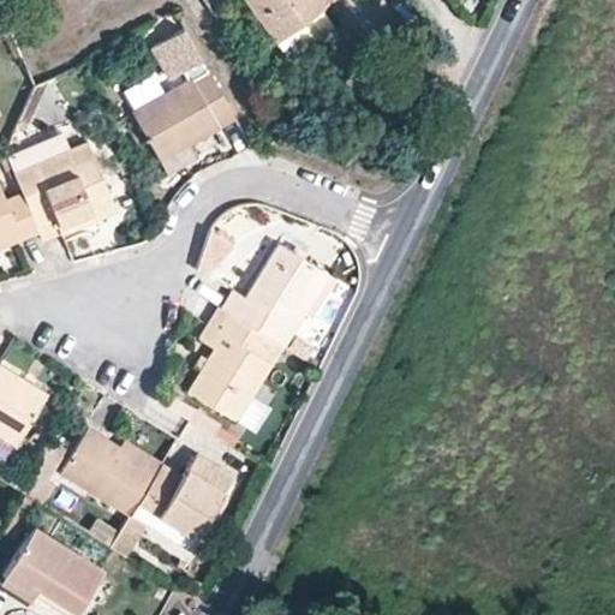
[(231,6),(225,0),(203,0),(215,17),(231,6)]
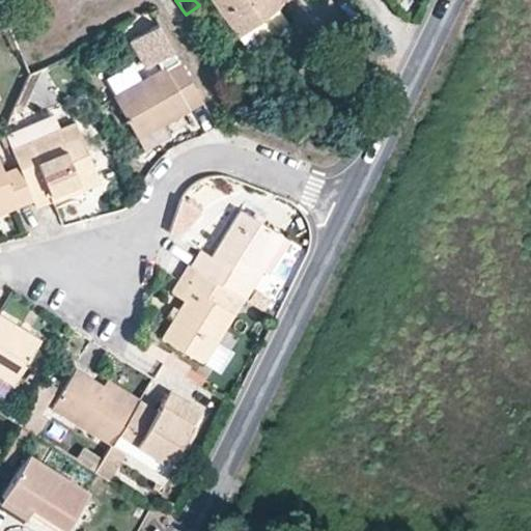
[(212,0),(238,35),(286,0),(212,0)]
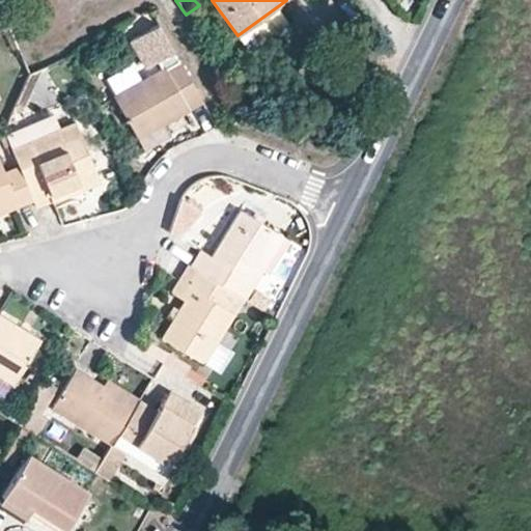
[(172,48),(157,21),(128,37),(142,64),(172,48)]
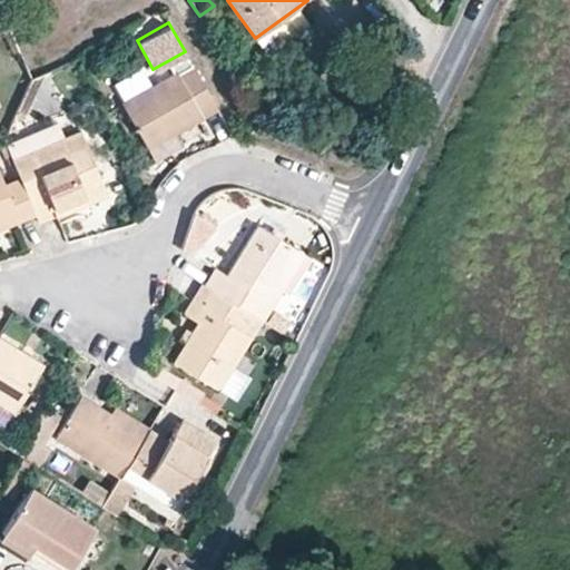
[(217,108),(193,64),(123,104),(147,147),(174,133),(217,108)]
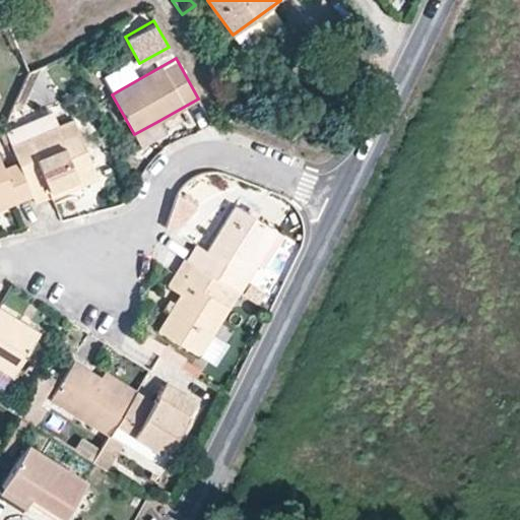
[(21,110),(42,66),(28,71),(13,106),(21,110)]
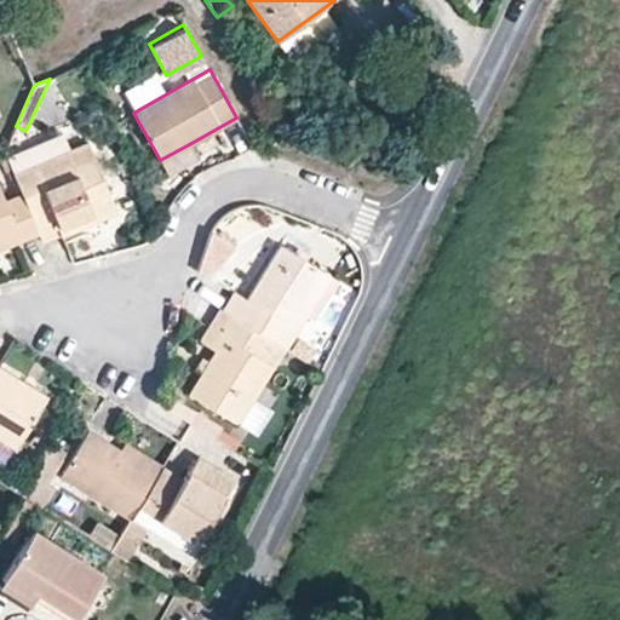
[(13,173),(69,150),(63,135),(6,156),(13,173)]
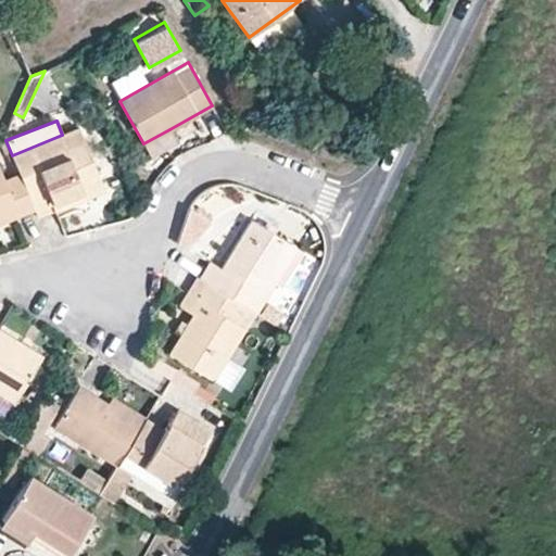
[(101,190),(77,128),(62,135),(12,155),(20,175),(33,207),(36,217),(54,210),(51,203),(80,192),(83,199),(101,190)]
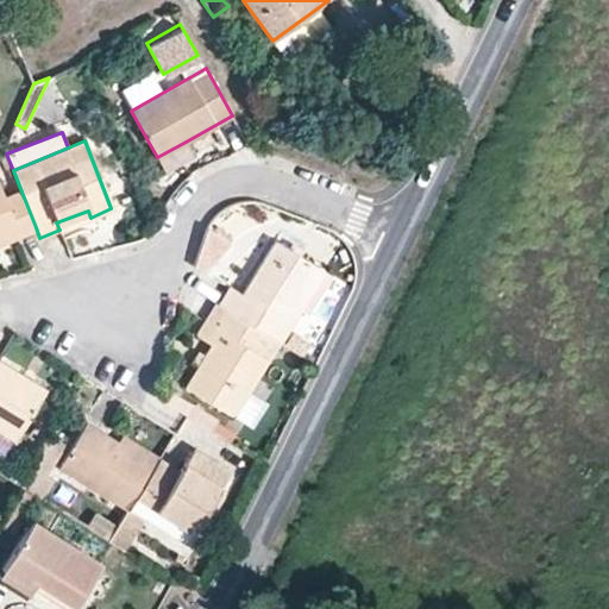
[(186,142),(157,157),(165,171),(194,156),(186,142)]
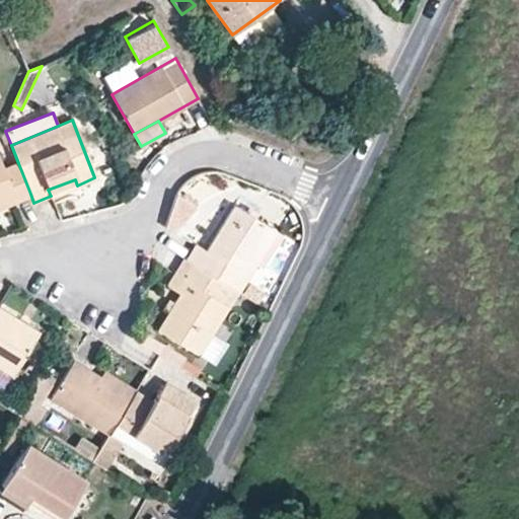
[(4,169),(0,157),(0,199),(13,195),(15,200),(30,194),(18,163),(4,169)]
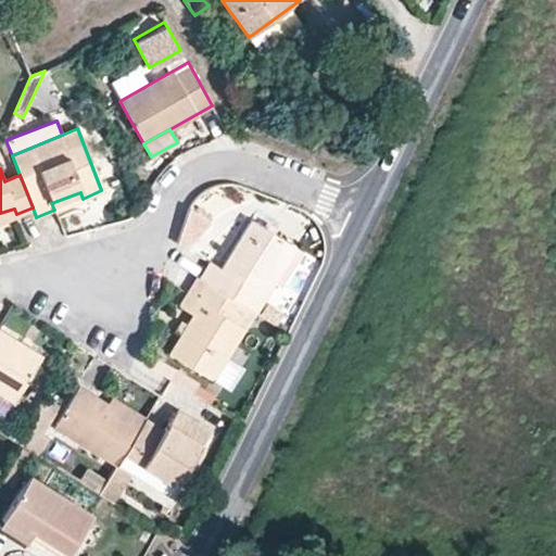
[(54,210),(83,199),(80,192),(51,203),(54,210)]
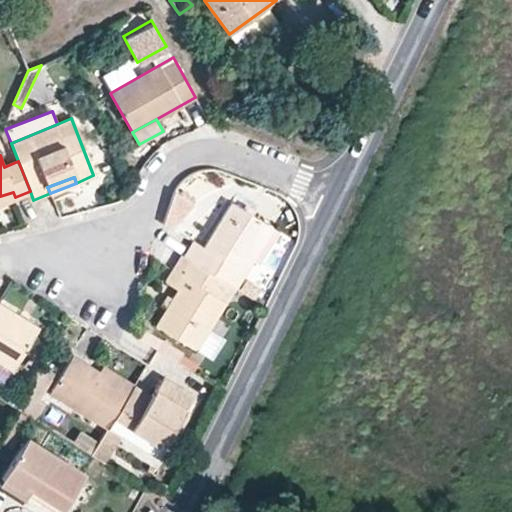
[(0,196),(0,202),(15,197),(13,192),(0,196)]
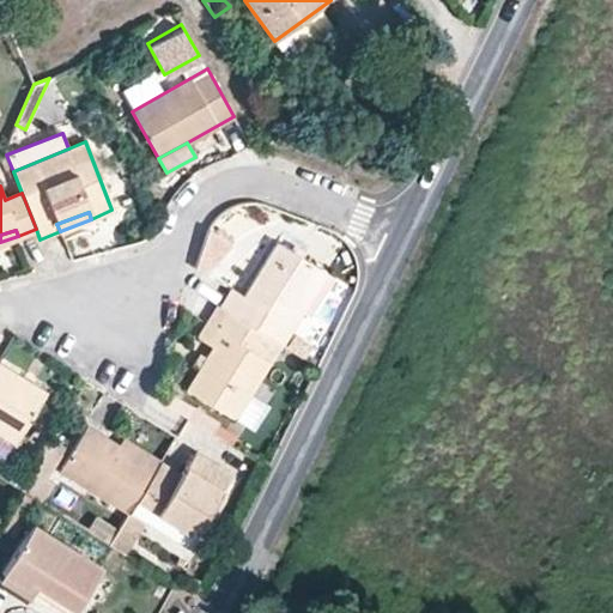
[(310,315),(334,275),(277,241),(244,297),(231,289),(220,307),(262,332),(275,340),(281,344),(303,310),(310,315)]
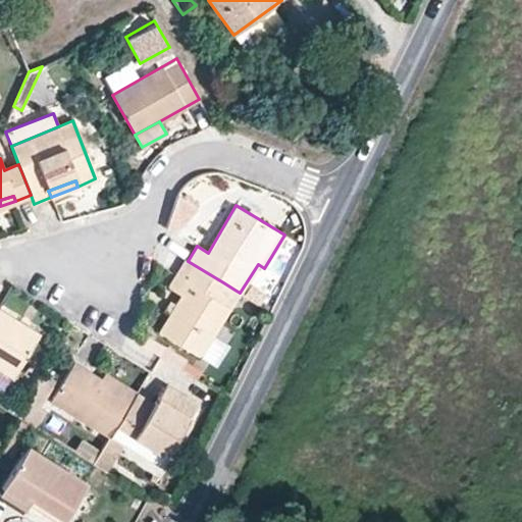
[(187,219),(173,208),(166,228),(175,233),(187,219)]
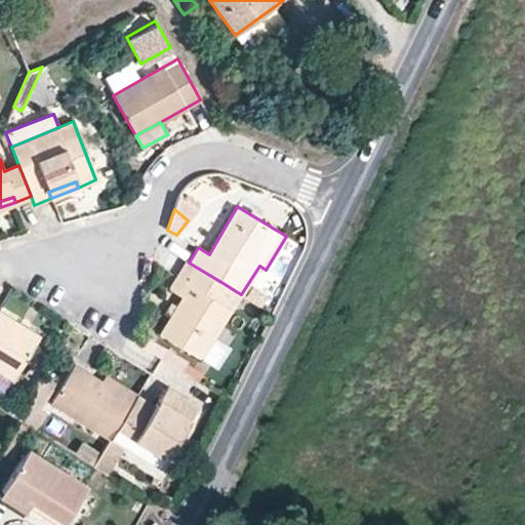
[(201,358),(231,309),(227,307),(236,291),(225,284),(189,263),(186,260),(169,288),(183,296),(160,333),(201,358)]
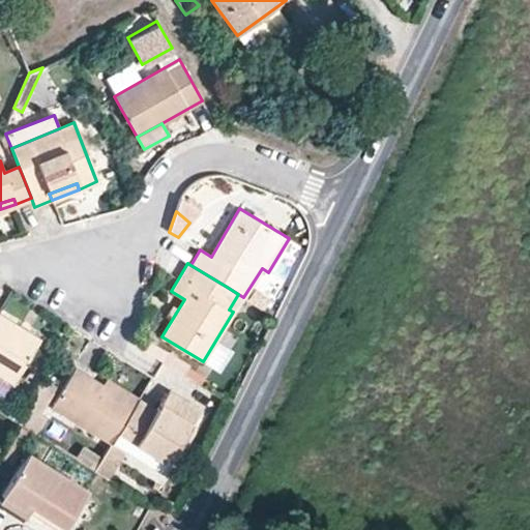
[(0,376),(12,384),(40,337),(0,313),(0,376)]
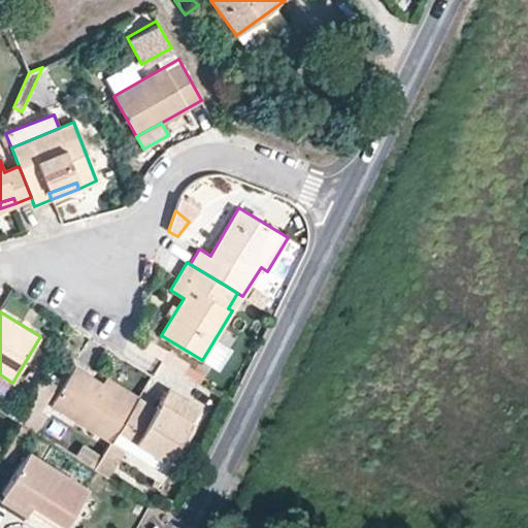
[(188,363),(167,350),(161,360),(183,372),(188,363)]
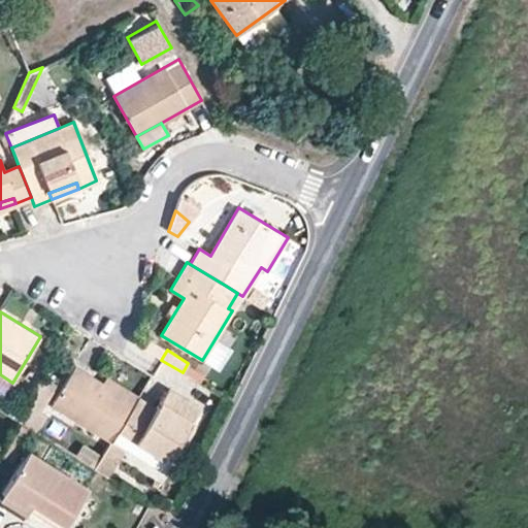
[(102,383),(74,366),(52,404),(111,440),(134,402),(102,383)]
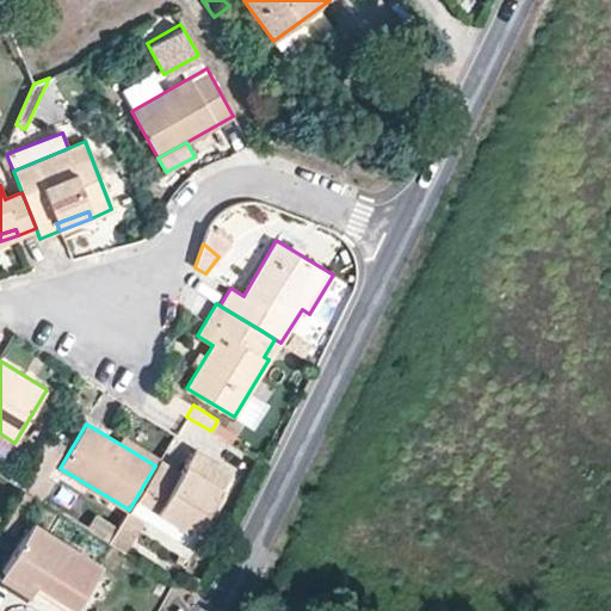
[(160,458),(123,436),(118,443),(155,466),(159,460),(160,458)]
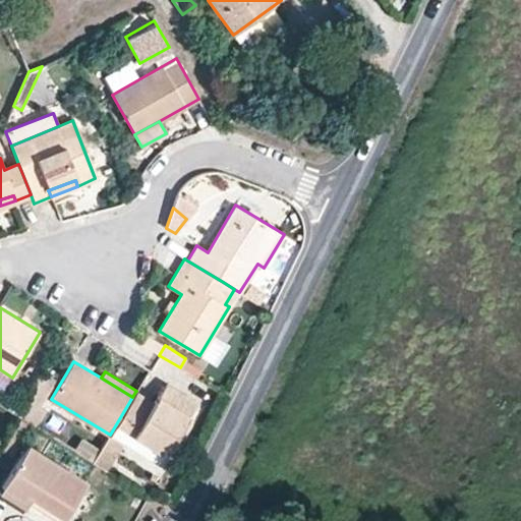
[(173,405),(181,392),(165,383),(157,396),(173,405)]
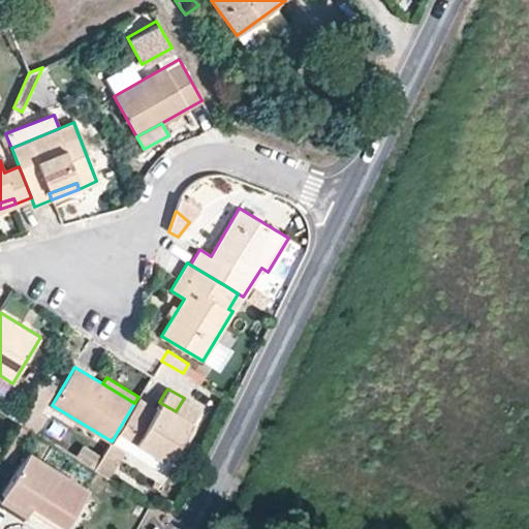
[(160,471),(199,408),(184,398),(176,411),(159,402),(155,408),(137,398),(134,403),(112,441),(125,450),(160,471)]
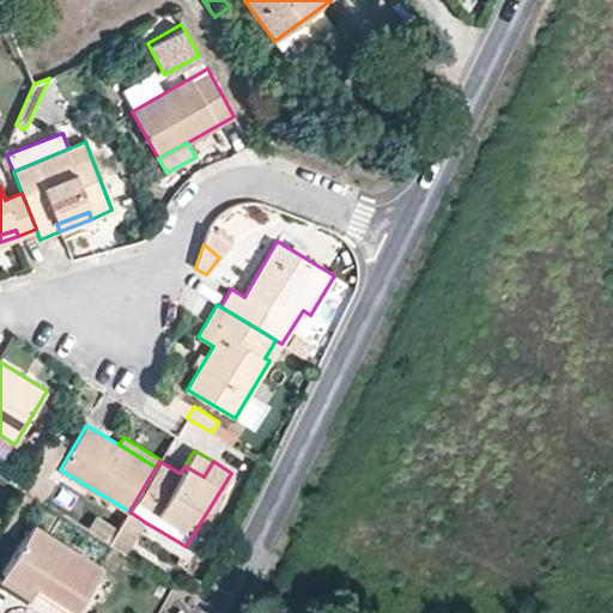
[(126,553),(145,522),(129,511),(109,544),(126,553)]
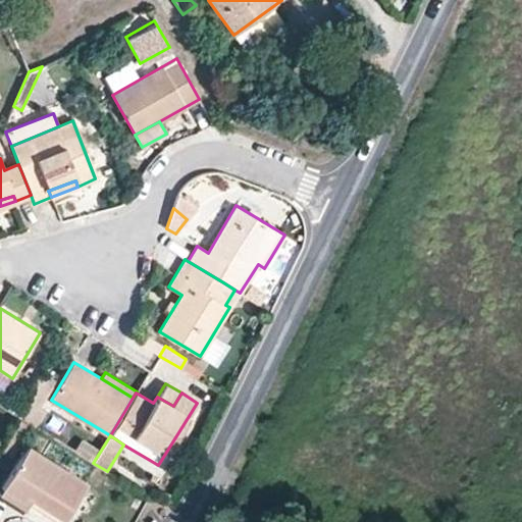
[(87,482),(27,446),(4,482),(31,499),(35,491),(67,512),(87,482)]
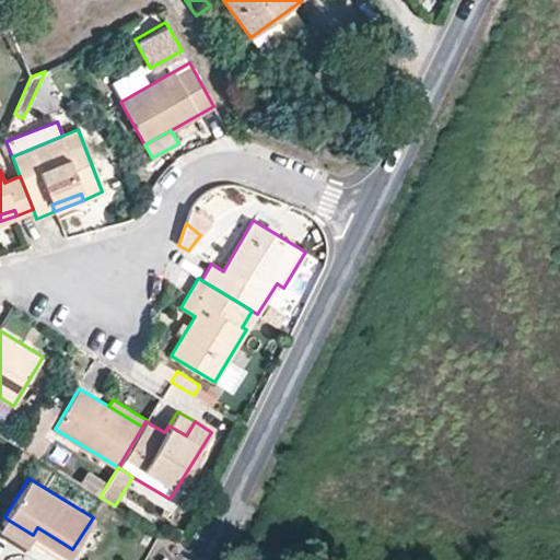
[(72,549),(37,527),(33,535),(4,517),(0,524),(0,528),(46,557),(51,547),(68,558),(72,549)]
